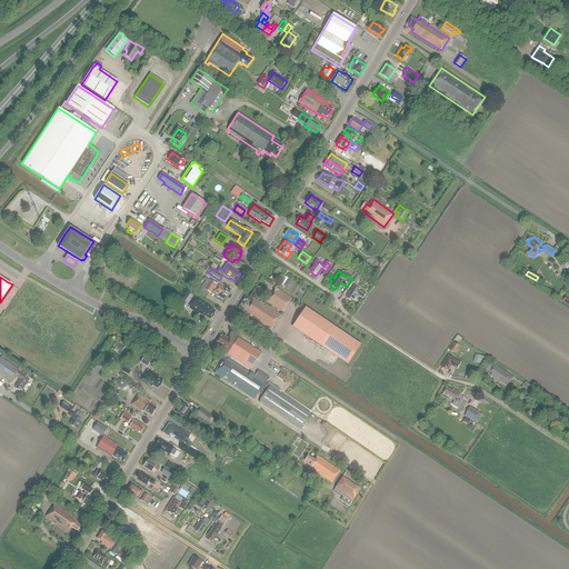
[(206,281),(201,288),(208,293),(209,292),(219,298),(223,300),(227,296),(230,290),(218,282),(217,281),(217,282),(216,285),(209,280),(209,281),(207,279),(205,277),(203,280),(206,281)]
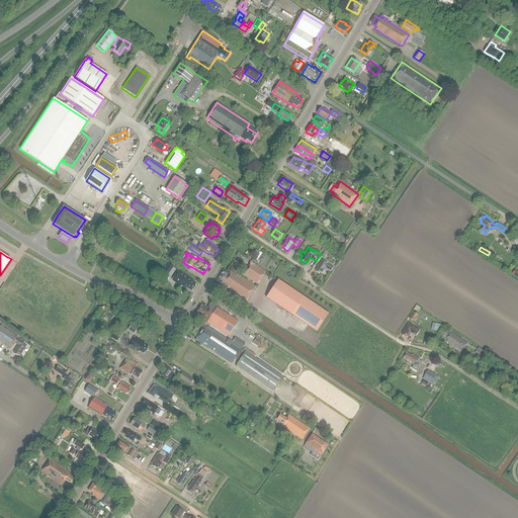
[(333,267),(328,264),(322,260),(315,269),(316,270),(316,272),(319,274),(320,273),(321,273),(325,268),(330,272),(333,267)]
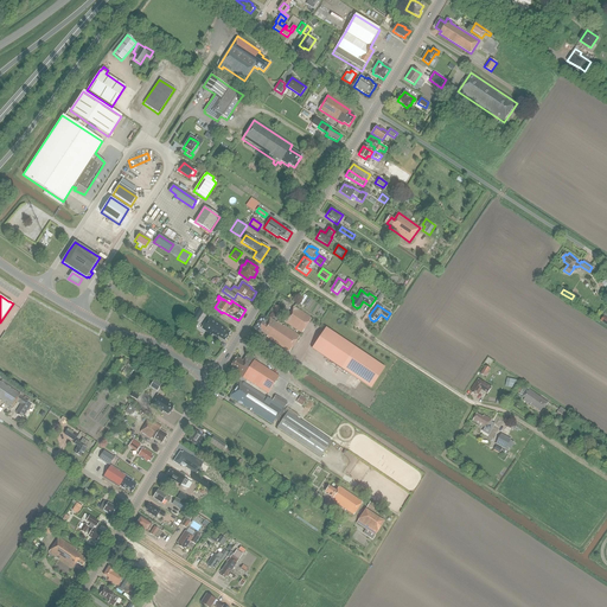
[(301,333),(311,319),(293,307),(283,321),(301,333)]
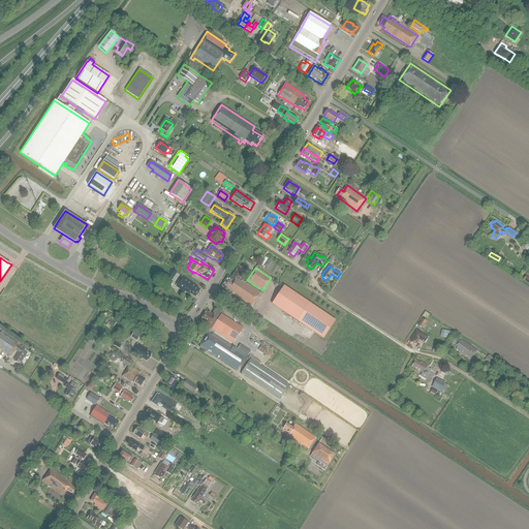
[(178,272),(173,269),(166,277),(172,280),(178,272)]
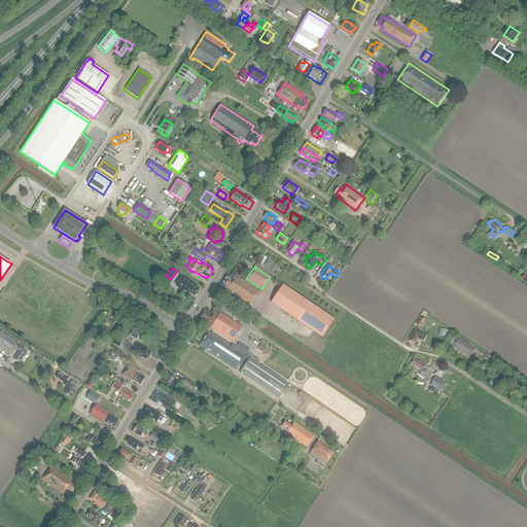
[(174,285),(183,291),(184,290),(188,293),(189,292),(196,296),(200,289),(196,286),(197,285),(195,284),(196,284),(181,275),(174,285)]
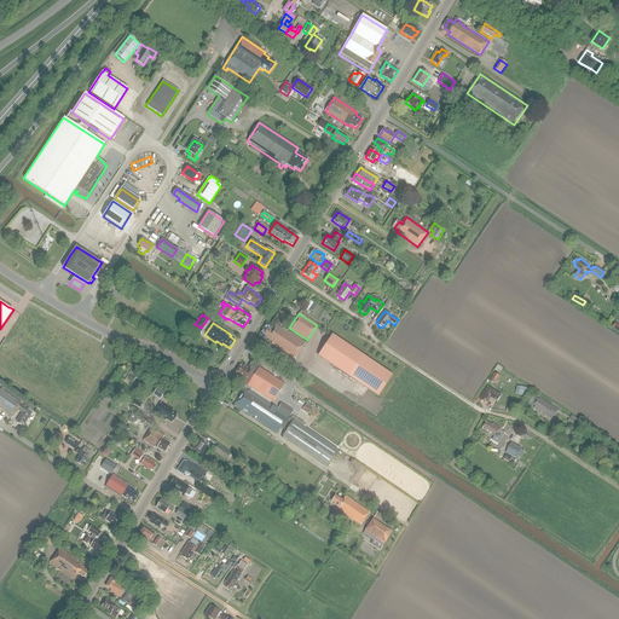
[(305,343),(283,329),(282,330),(275,325),(273,328),(266,323),(258,335),(265,340),(266,339),(271,342),(271,343),(295,359),(305,343)]
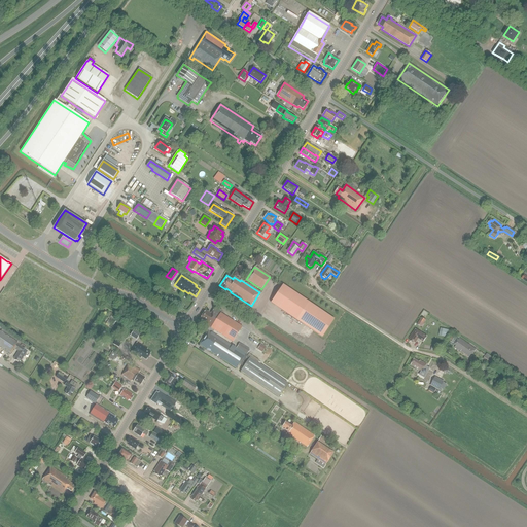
[(282,285),(271,302),(313,330),(322,337),(334,319),(282,285)]
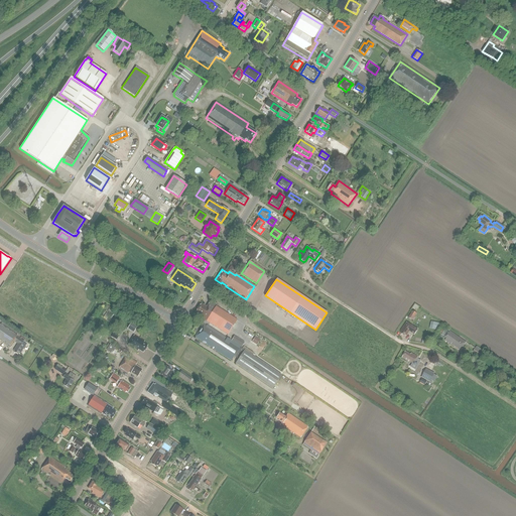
[(204,319),(228,335),(237,320),(210,302),(206,307),(201,304),(197,311),(202,314),(201,315),(205,318),(204,319)]
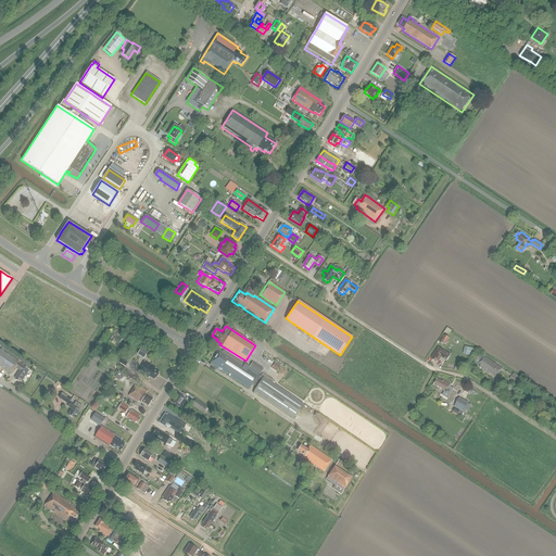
[(121,336),(117,333),(112,341),(115,343),(121,336)]
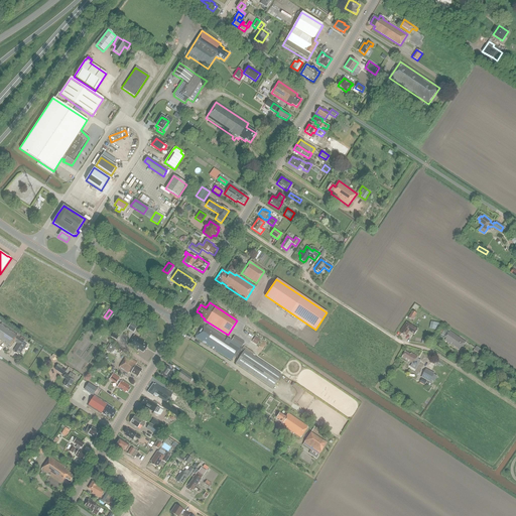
[(413,310),(408,317),(412,320),(417,313),(416,313),(413,310)]
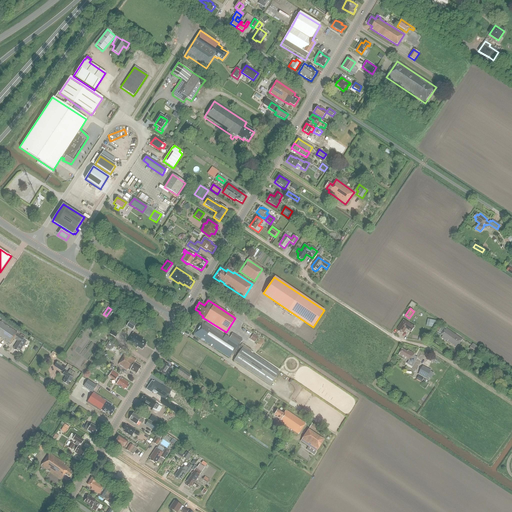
[(437,321),(428,319),(426,326),(431,327),(431,328),(435,329),(437,321)]
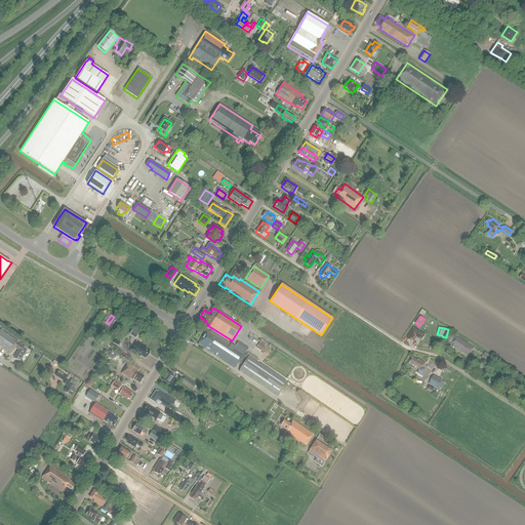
[(133,328),(129,334),(135,338),(139,332),(133,328)]
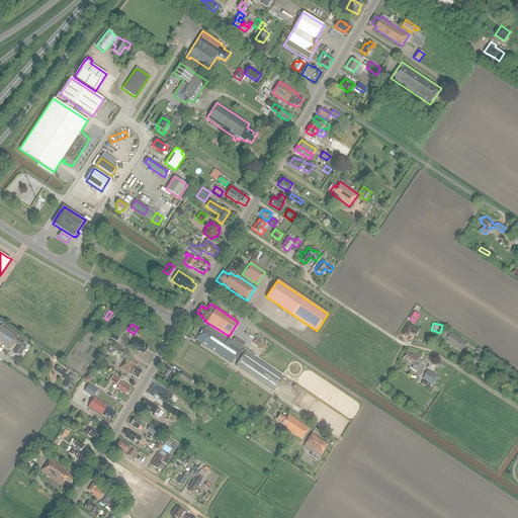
[(419,331),(408,324),(402,333),(403,334),(402,335),(406,338),(407,336),(408,337),(411,333),(416,336),(419,331)]
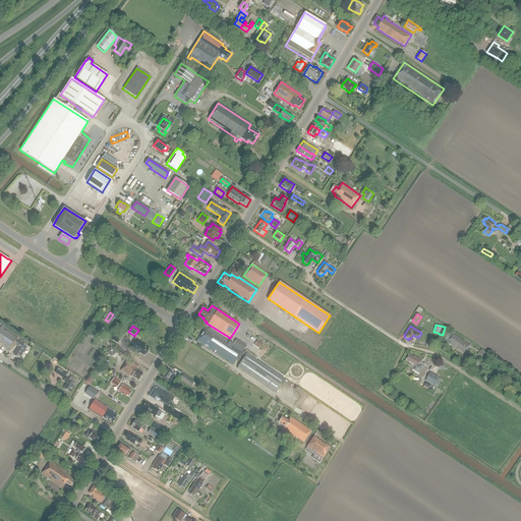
[(206,327),(196,340),(232,364),(235,360),(240,362),(237,367),(275,393),(284,380),(243,351),(242,351),(242,350),(233,344),(229,341),(229,342),(210,328),(209,329),(206,327)]
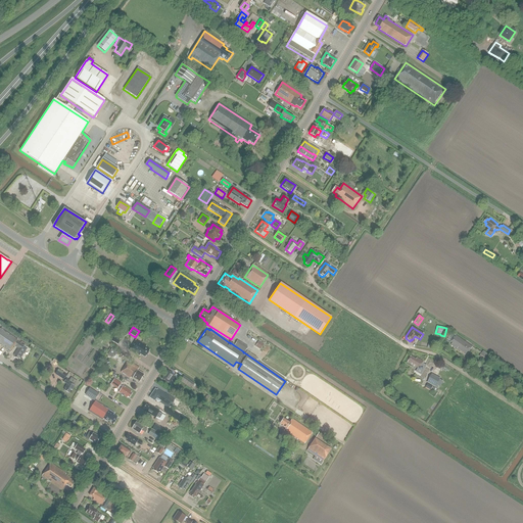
[(1,329),(0,329),(0,343),(10,351),(14,345),(18,348),(13,355),(15,355),(14,357),(18,360),(18,359),(20,360),(28,348),(16,341),(17,340),(1,329)]
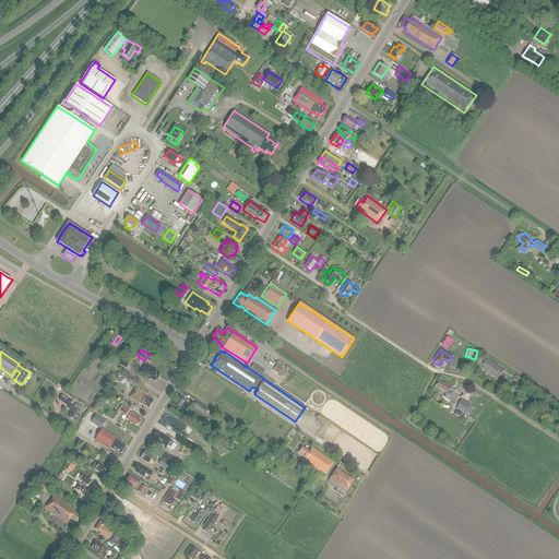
[(488,358),(487,360),(486,360),(483,366),(484,367),(483,369),(488,372),(499,380),(504,370),(488,358)]
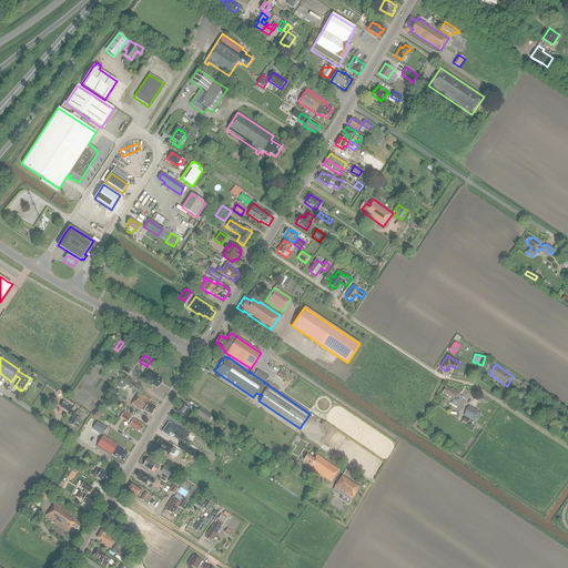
[(159,388),(163,381),(159,377),(160,376),(148,369),(141,381),(149,385),(152,386),(153,385),(159,388)]
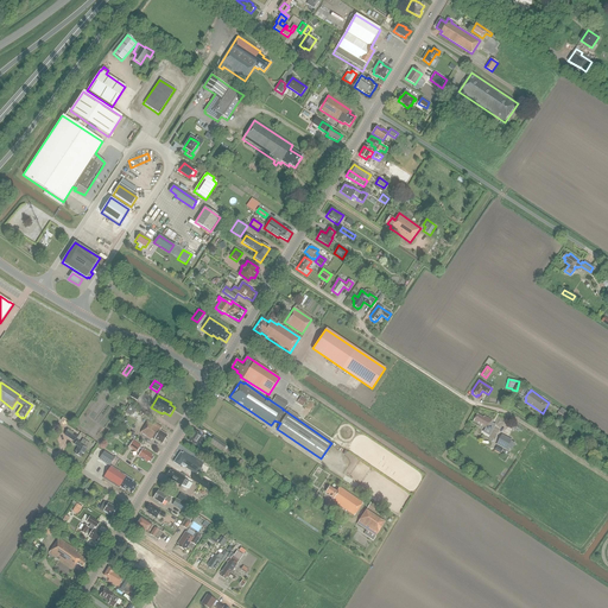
[(276,396),(272,401),(283,409),(283,410),(284,410),(289,404),(276,396)]
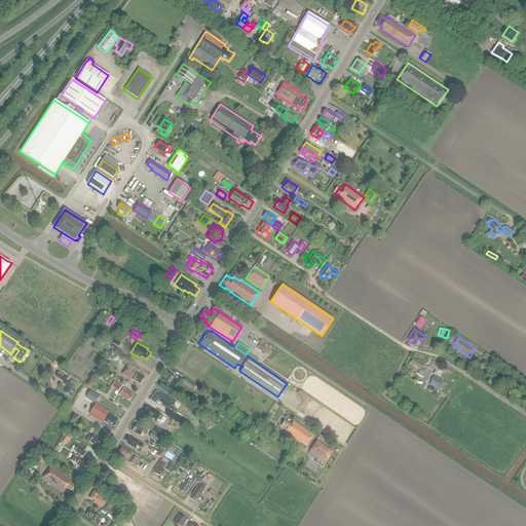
[(260,343),(257,349),(262,352),(265,346),(260,343)]
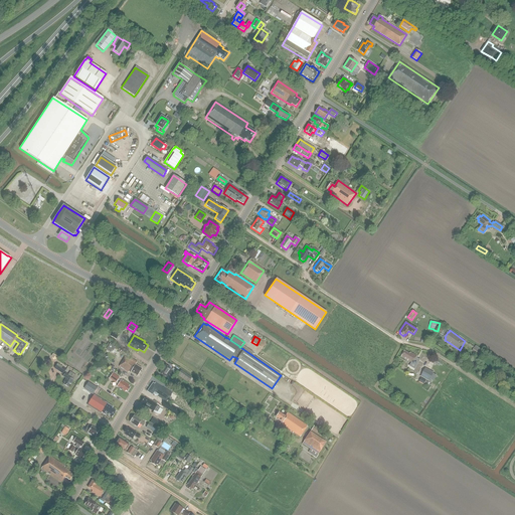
[(475,345),(471,351),(477,355),(481,349),(475,345)]
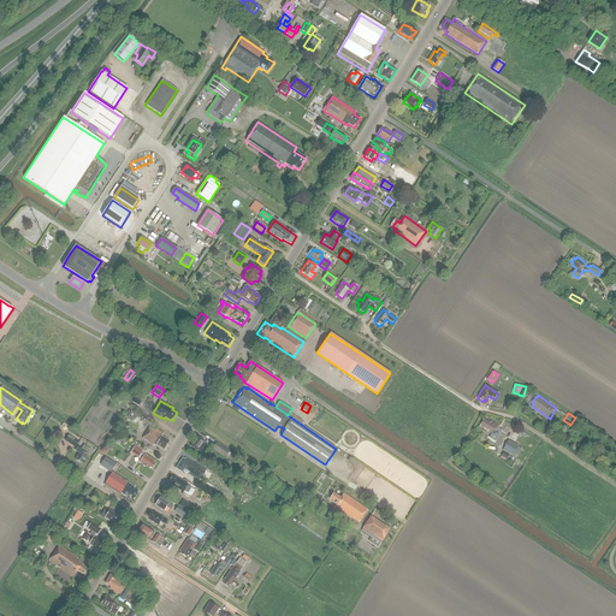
[(484,420),(480,427),(489,432),(489,431),(492,433),(490,438),(496,442),(502,432),(497,430),(499,426),(491,421),(490,422),(484,420)]
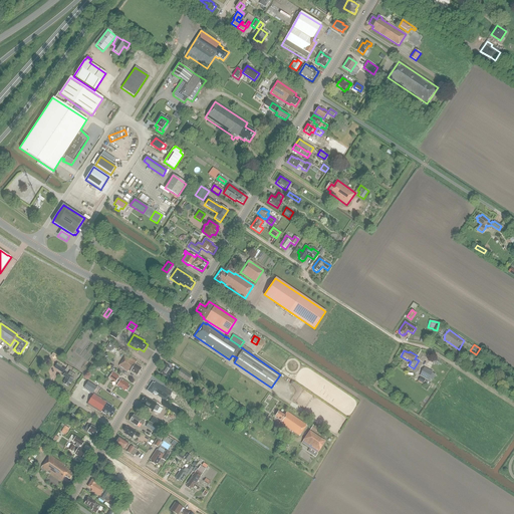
[(131,371),(137,375),(142,367),(135,363),(137,361),(131,357),(130,358),(125,355),(118,366),(129,371),(130,372),(131,371)]
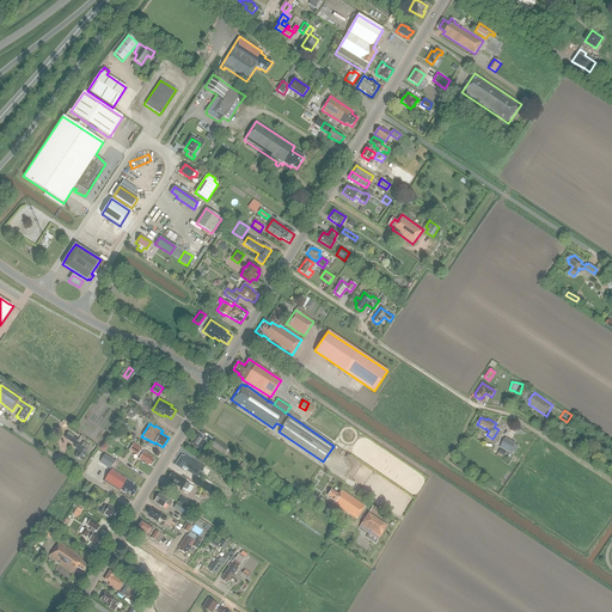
[(552,429),(550,433),(557,438),(556,439),(558,441),(562,435),(552,429)]
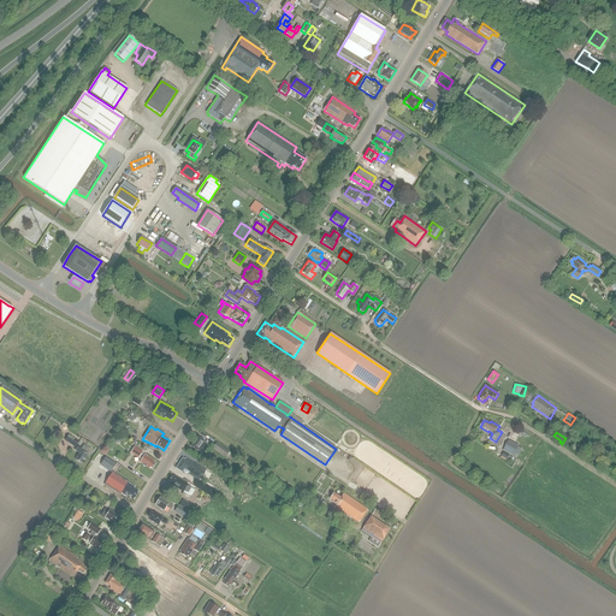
[(65,440),(75,448),(78,443),(67,436),(65,440)]
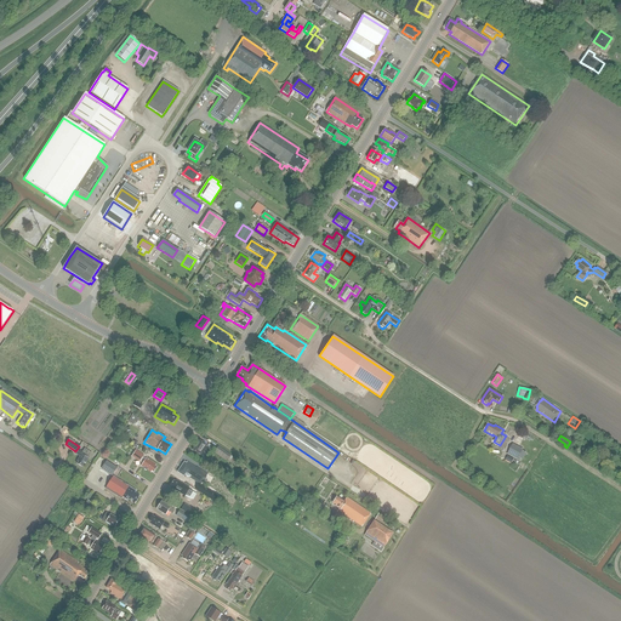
[(193,450),(201,456),(204,459),(211,449),(199,442),(197,446),(195,445),(193,450)]
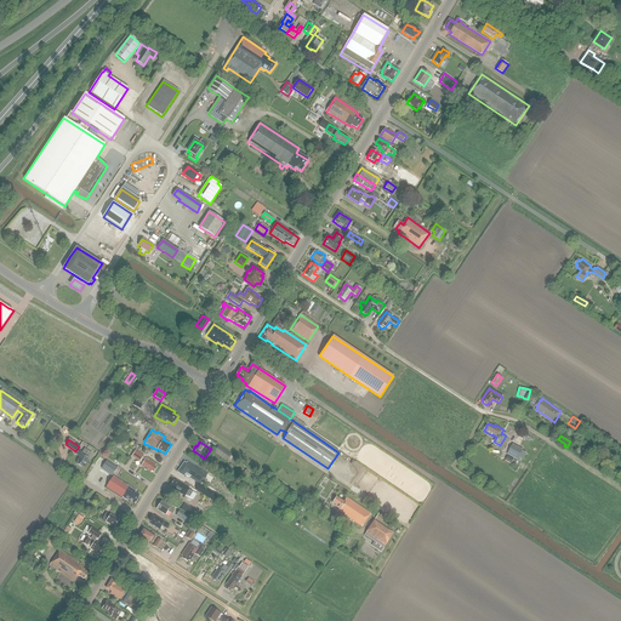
[(523,451),(512,445),(507,454),(517,460),(518,459),(520,460),(523,456),(520,455),(523,451)]
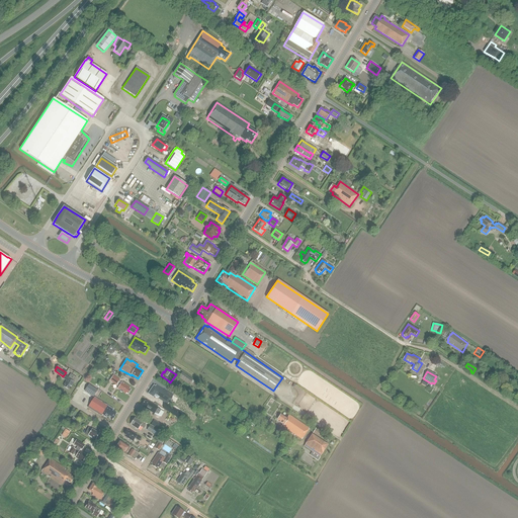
[(195,382),(182,372),(178,377),(188,384),(188,383),(192,386),(195,382)]
